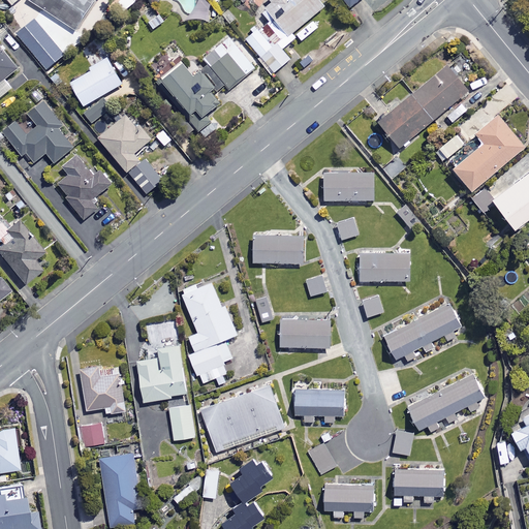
[(94,0),(30,0),(75,30),(94,0)]
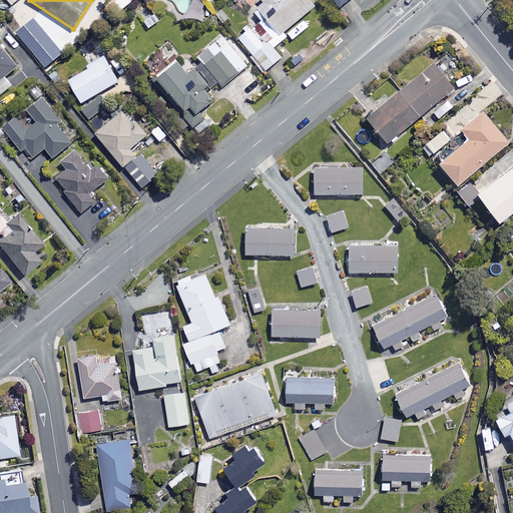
[(283,54),(275,45),(287,36),(282,31),(314,4),(311,0),(263,0),(264,0),(254,8),(263,18),(239,37),(266,68),(283,54)]
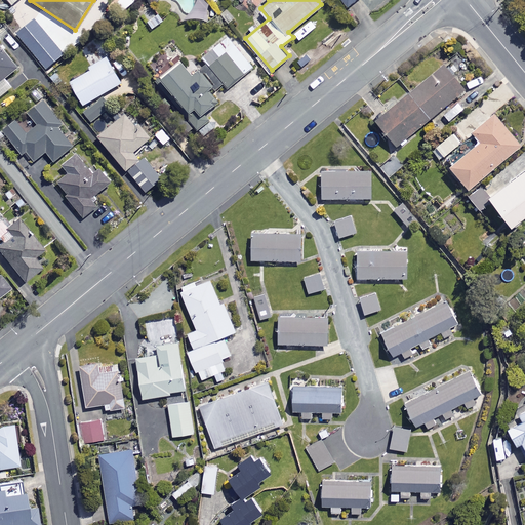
[(165,18),(158,8),(145,18),(153,28),(165,18)]
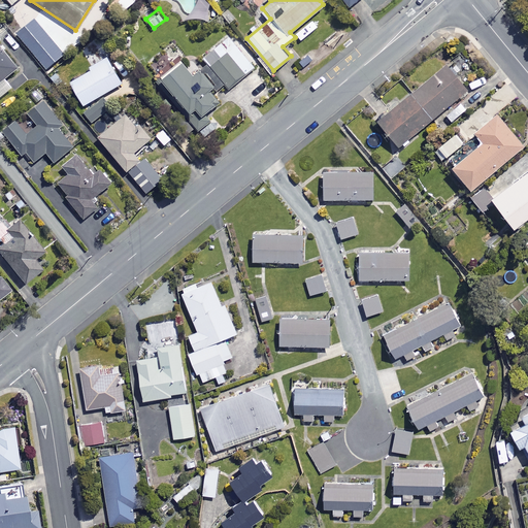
[(182,60),(161,77),(185,105),(182,107),(200,128),(210,120),(204,113),(220,101),(211,91),(224,80),(230,87),(258,63),(231,32),(203,57),(206,61),(193,73),(182,60)]
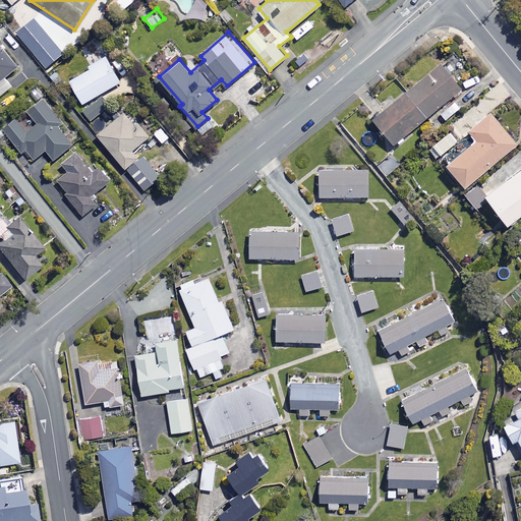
[(307,44),(302,37),(291,45),(297,52),(307,44)]
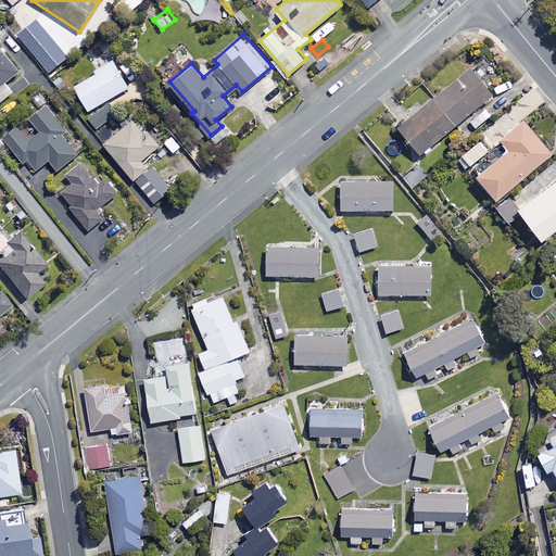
[(19,70),(0,46),(0,101),(13,91),(4,80),(19,70)]
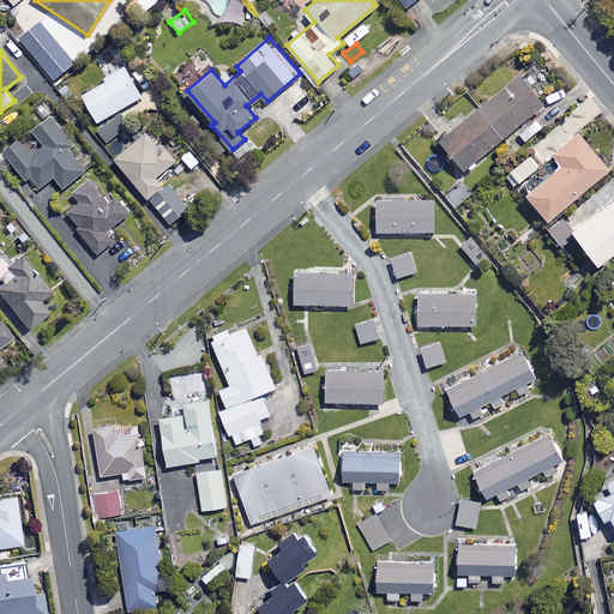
[(543,104),(511,64),(482,86),(491,96),(439,139),(463,169),(543,104)]
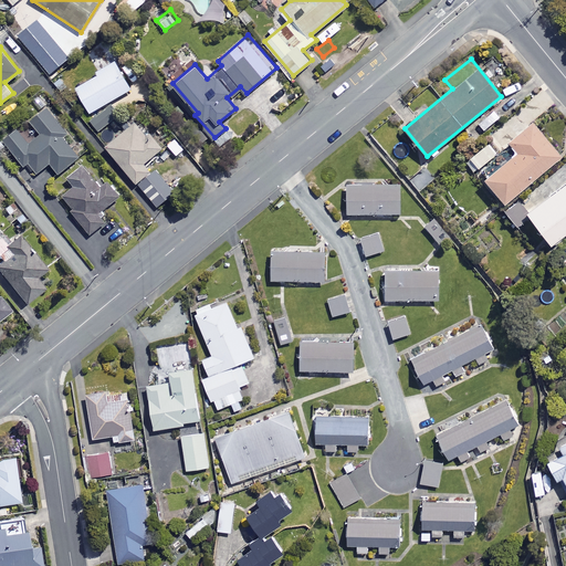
[(90,112),(108,101),(130,87),(114,60),(95,71),(97,74),(74,87),(90,112)]
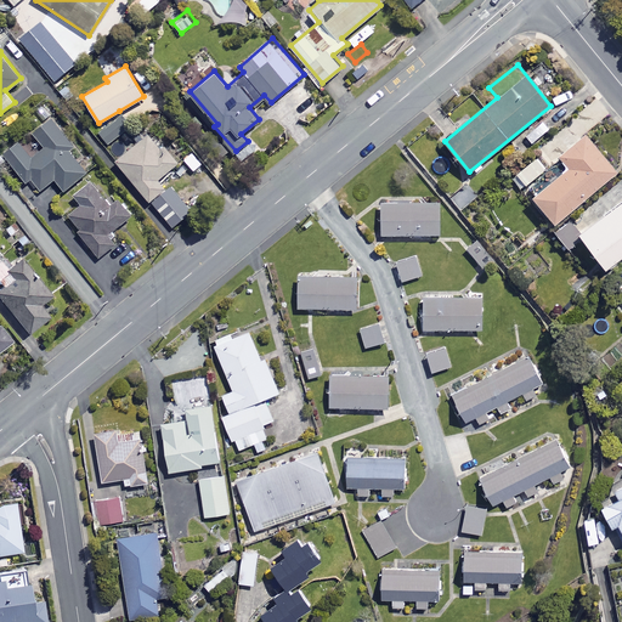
[(99,123),(96,124),(107,142),(130,128),(119,111),(99,123)]
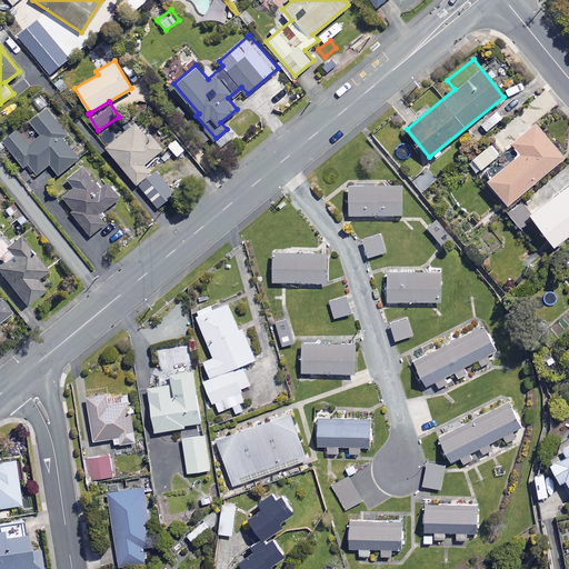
[(67,130),(48,106),(30,120),(40,133),(30,142),(18,127),(2,139),(23,167),(28,162),(37,173),(50,162),(58,173),(79,157),(61,135),(67,130)]
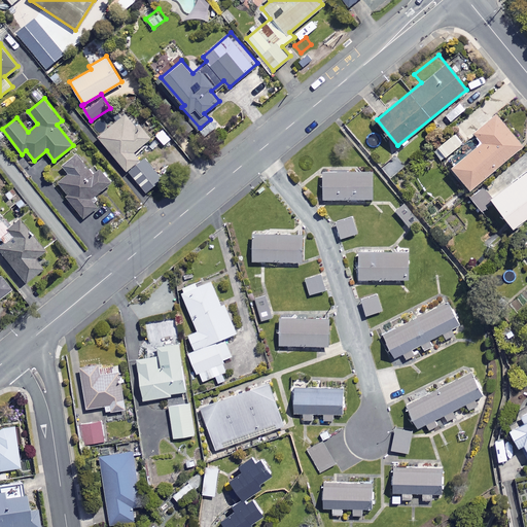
[(127,170),(142,156),(135,149),(152,135),(142,123),(138,127),(125,112),(98,136),(127,170)]
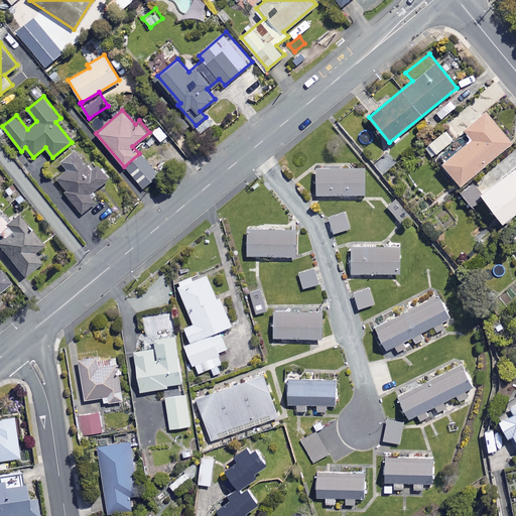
[(452,140),(444,145),(449,152),(439,160),(459,183),(511,141),(485,110),(463,128),(471,137),(465,143),(458,135),(452,140)]
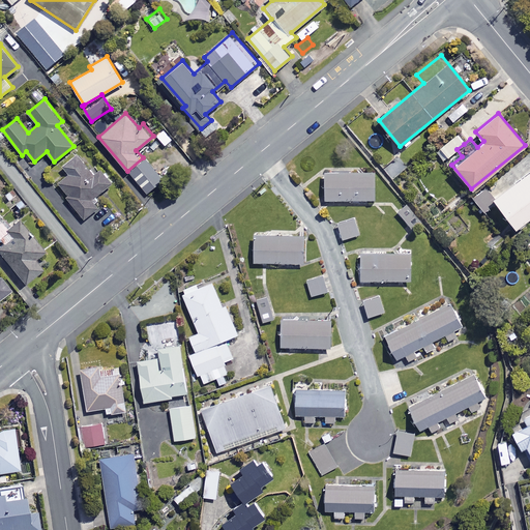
[(457,149),(464,144),(455,134),(438,148),(446,158),(457,149)]
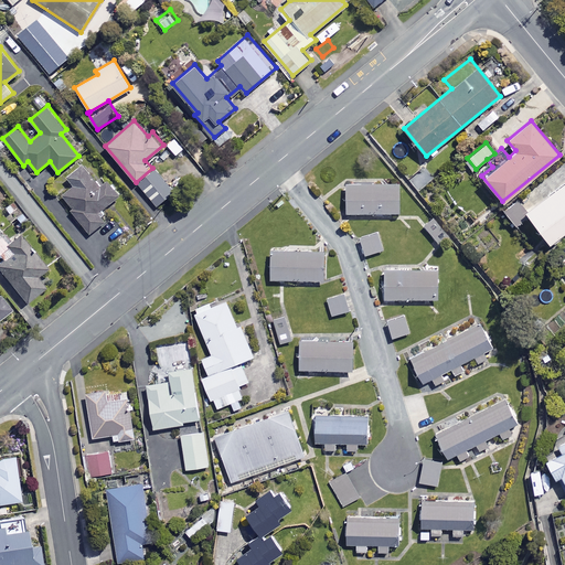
[(100,185),(82,162),(65,174),(74,185),(61,195),(89,233),(104,221),(97,212),(118,195),(107,181),(100,185)]
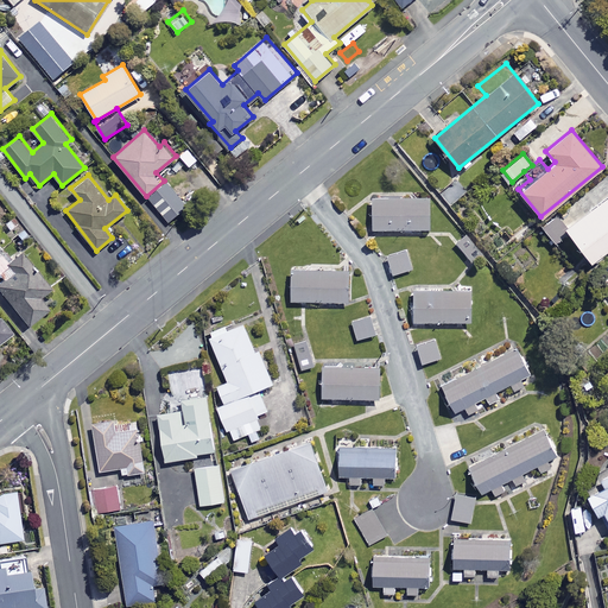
[(164,181),(146,196),(169,221),(189,203),(168,178),(164,181)]
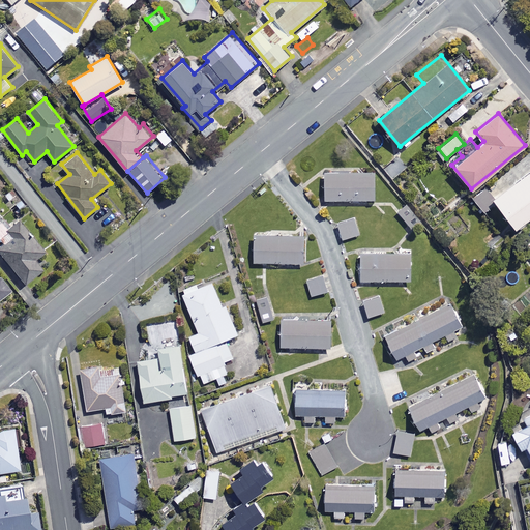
[(529,170),(496,195),(488,184),(470,197),(483,214),(497,204),(514,228),(529,216),(529,170)]
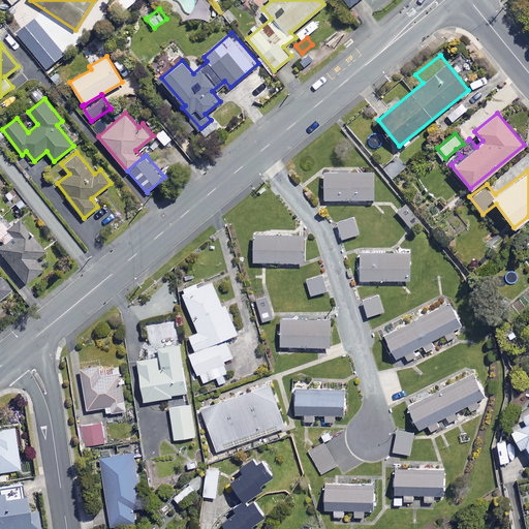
[(373,172),(323,172),(323,198),(373,198),(373,172)]
